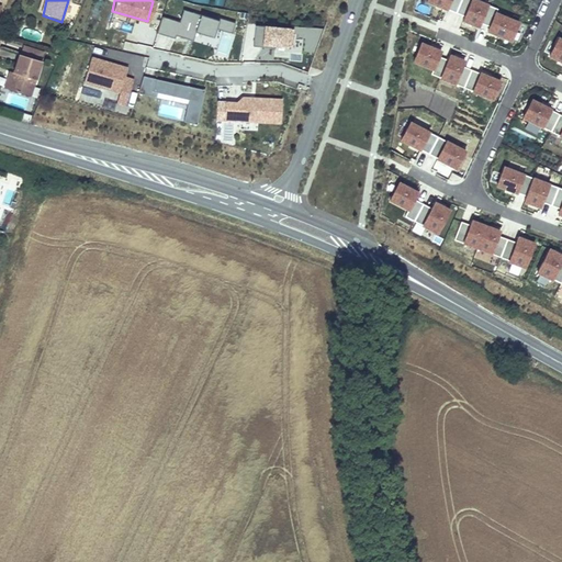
[(426,0),(427,1),(456,12),(460,0),(426,0)]
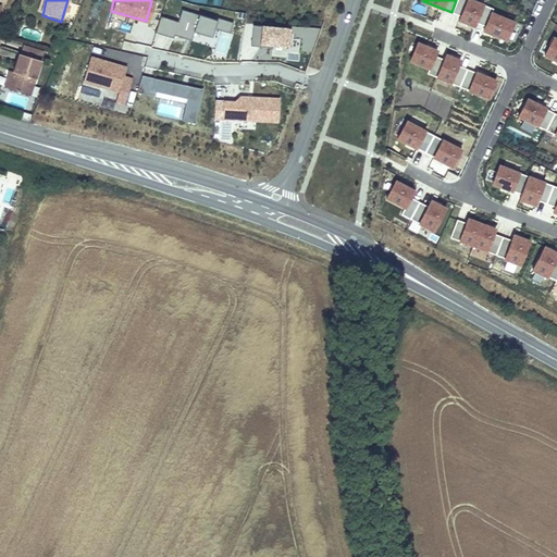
[(475,23),(483,4),(472,0),(456,0),(452,12),(460,16),(458,20),(474,26),(475,23)]
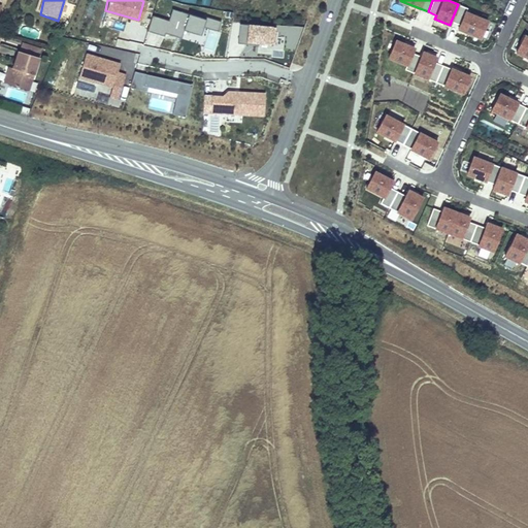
[(480,38),(487,21),(465,11),(467,8),(458,4),(451,22),(459,25),(458,29),(480,38)]
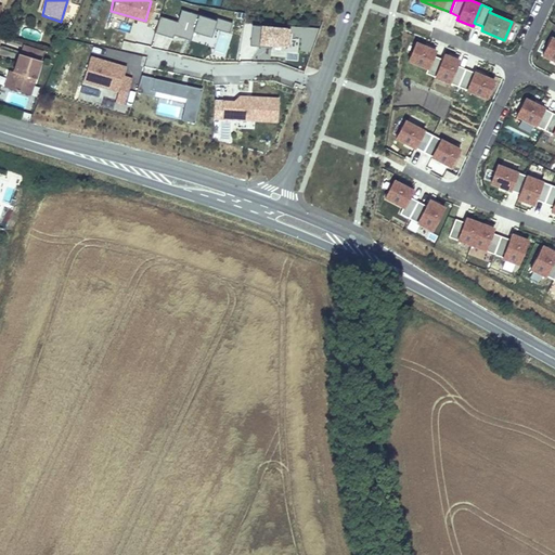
[(189,12),(180,10),(177,20),(185,22),(189,12)]
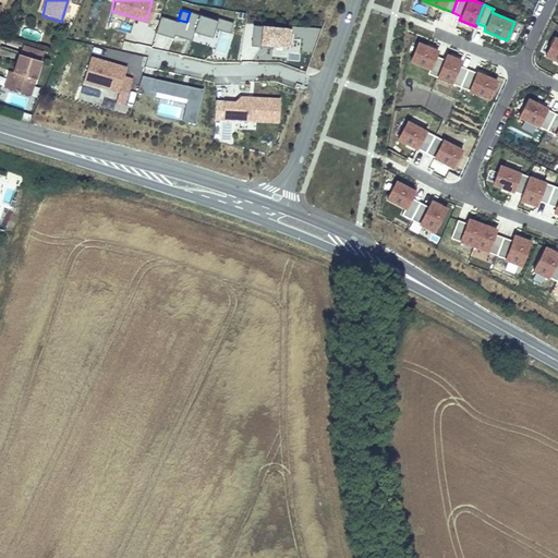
[(216,20),(190,12),(186,22),(178,20),(177,22),(159,16),(155,33),(172,38),(173,35),(185,39),(186,36),(192,37),(193,32),(211,37),(214,28),(229,34),(232,23),(217,17),(216,20)]
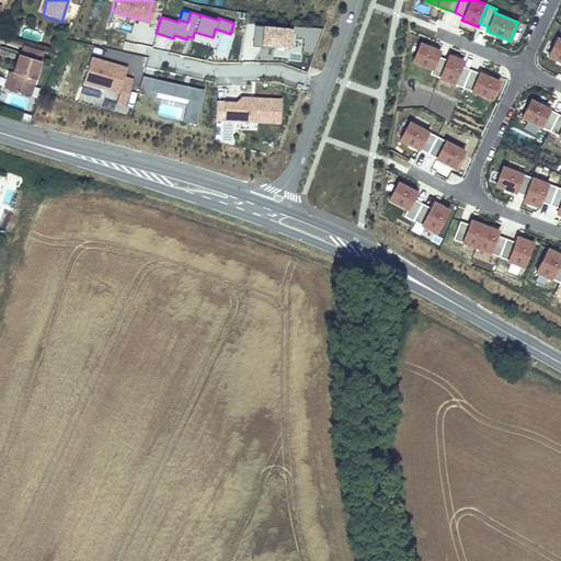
[(288,31),(253,29),(252,43),(287,45),(288,31)]
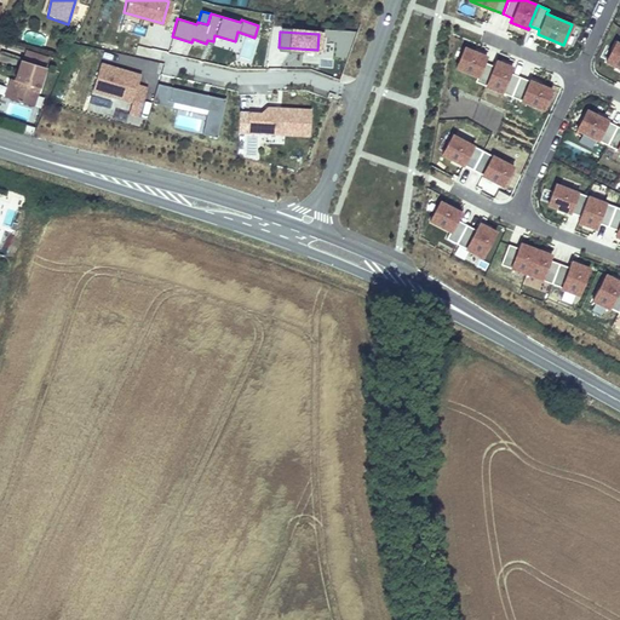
[(619,44),(615,41),(606,62),(619,68),(619,44)]
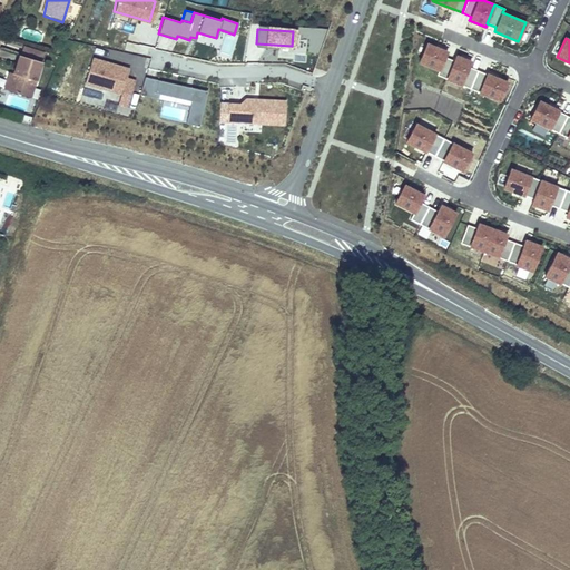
[(426,43),(419,61),(439,70),(436,75),(446,79),(453,60),(444,57),(446,51),(426,43)]
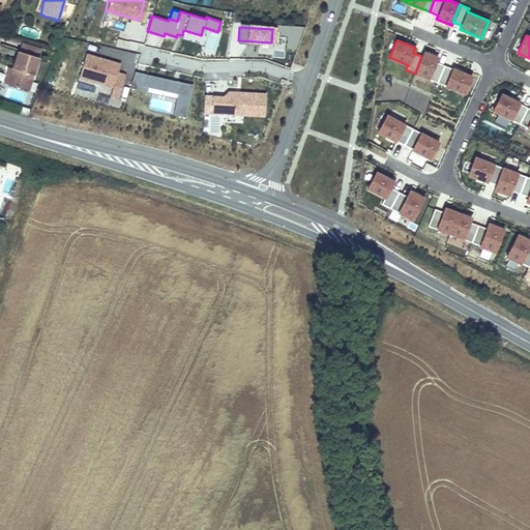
[(42,49),(22,42),(12,70),(8,86),(28,93),(42,49)]
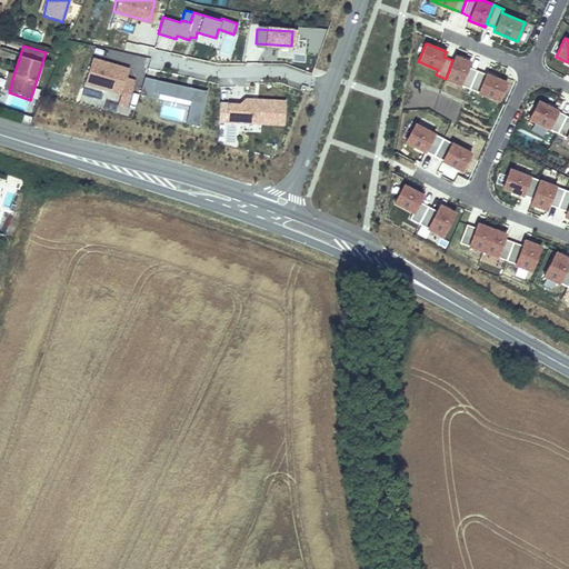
[(468,67),(470,61),(455,56),(452,60),(446,79),(469,88),(477,70),(468,67)]
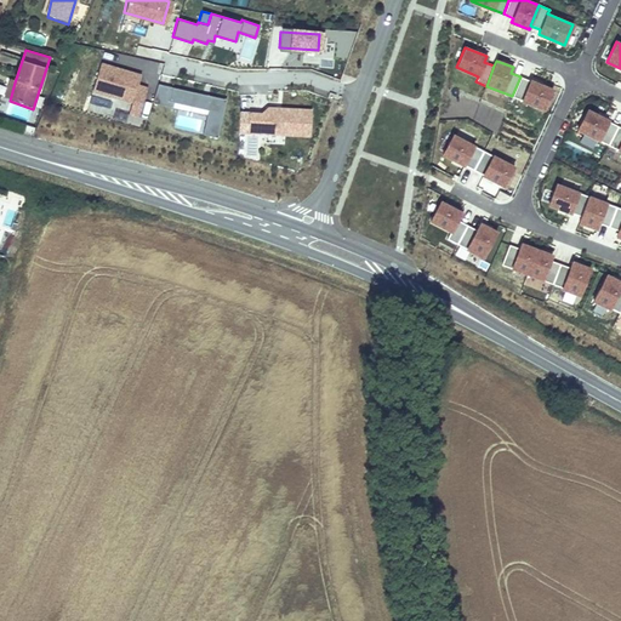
[(141,74),(101,62),(93,86),(134,98),(130,109),(138,112),(146,86),(138,84),(141,74)]
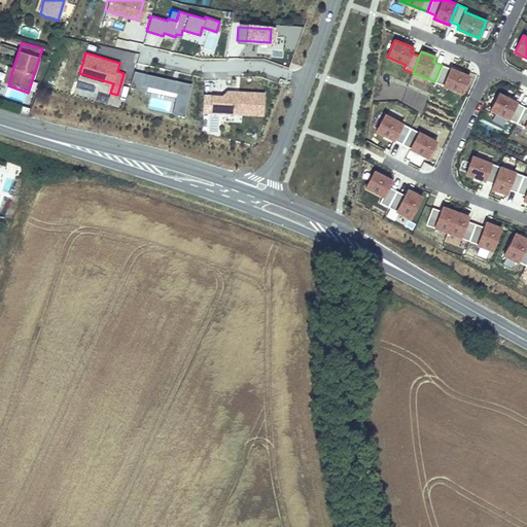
[(461,94),(468,76),(442,65),(434,81),(461,94)]
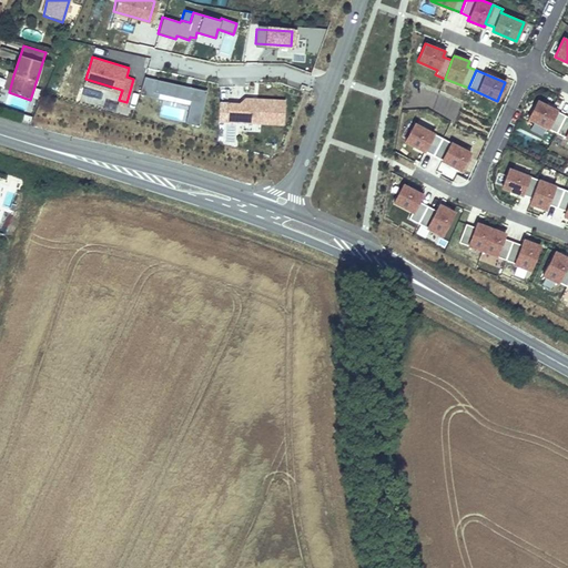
[(13,75),(9,74),(3,91),(9,92),(13,75)]
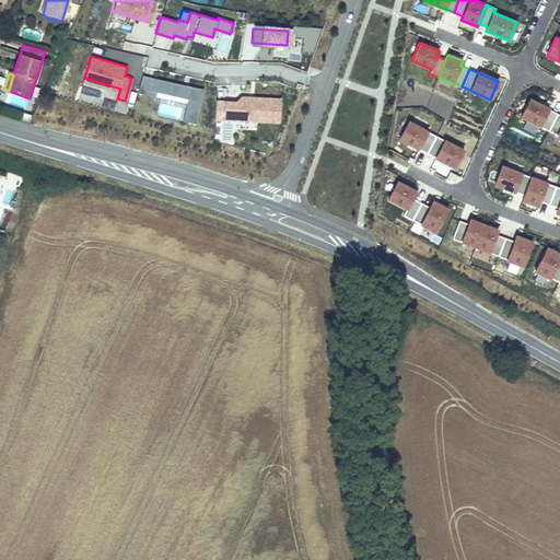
[(142,76),(137,93),(149,96),(150,91),(155,92),(187,100),(182,121),(195,125),(202,90),(189,86),(189,90),(181,89),(182,85),(142,76)]
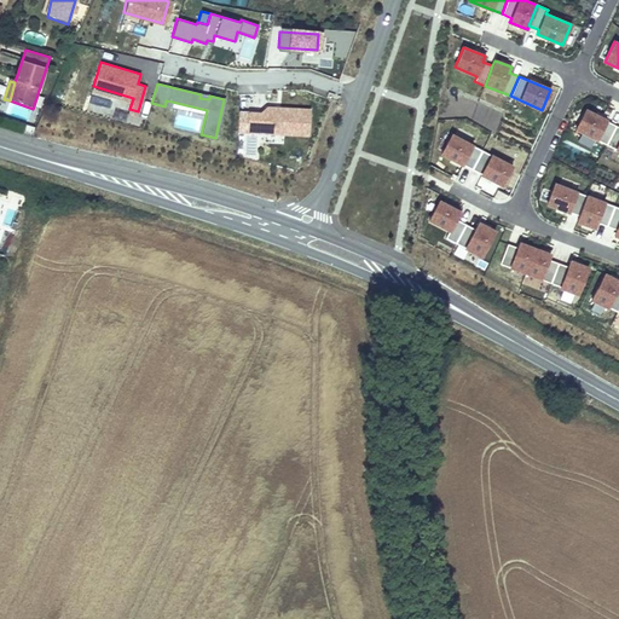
[(496,132),(504,113),(479,103),(472,121),(496,132)]
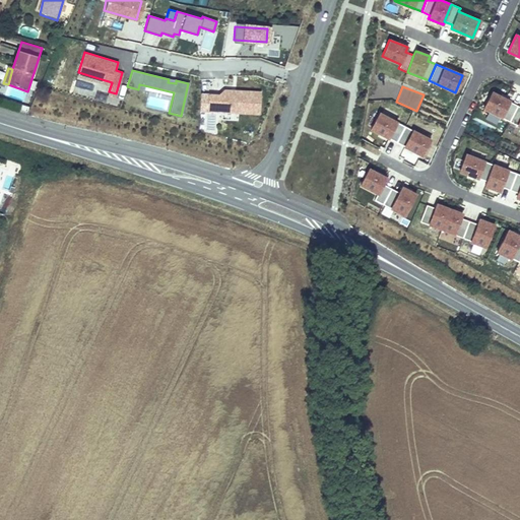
[(207,94),(206,111),(258,114),(260,91),(223,89),(217,94),(207,94)]
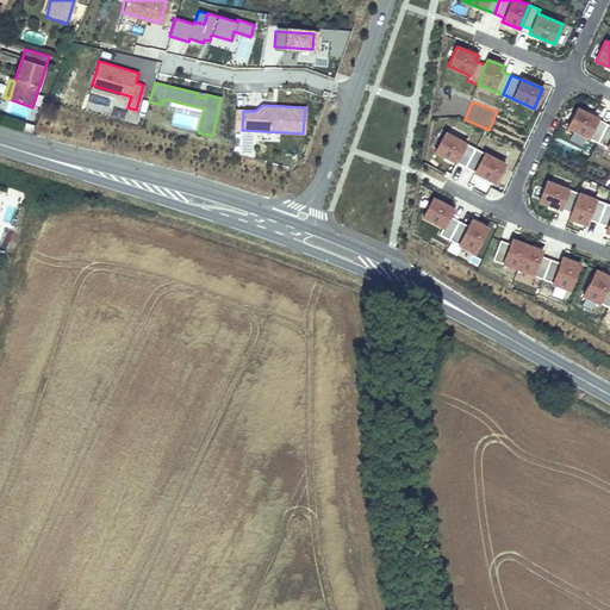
[(577,109),(567,128),(596,142),(605,123),(577,109)]
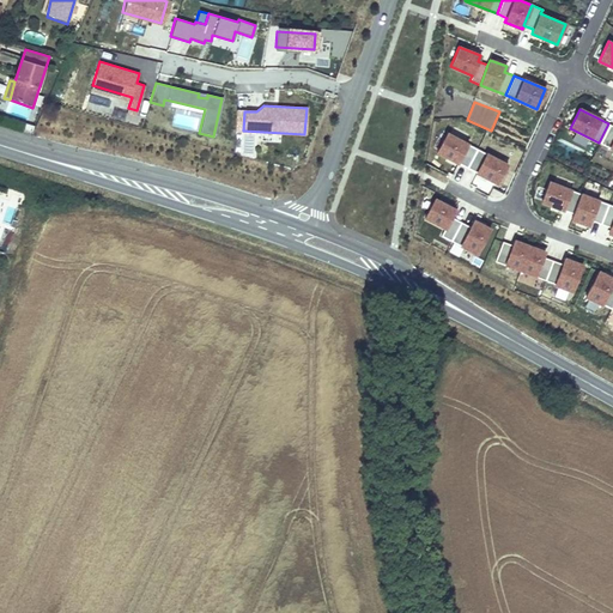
[(36,127),(24,122),(22,128),(34,133),(36,127)]
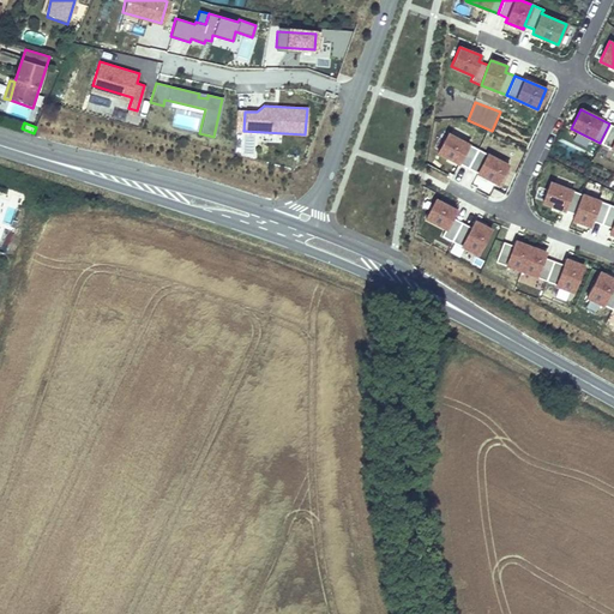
[(613,126),(609,124),(600,143),(613,149),(613,126)]
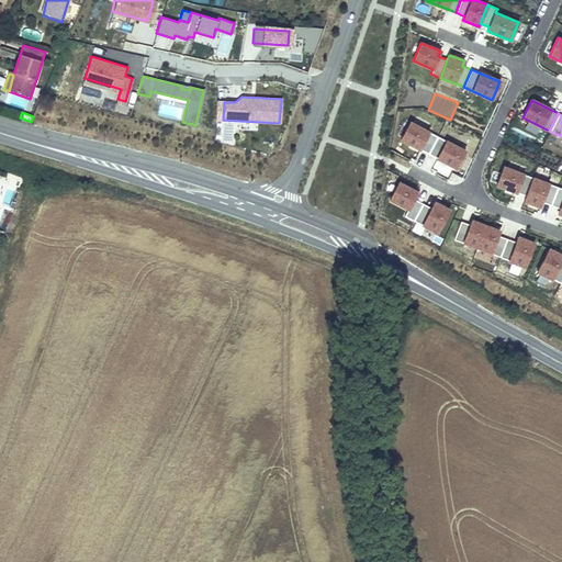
[(428,156),(437,138),(409,124),(398,144),(419,155),(420,152),(428,156)]
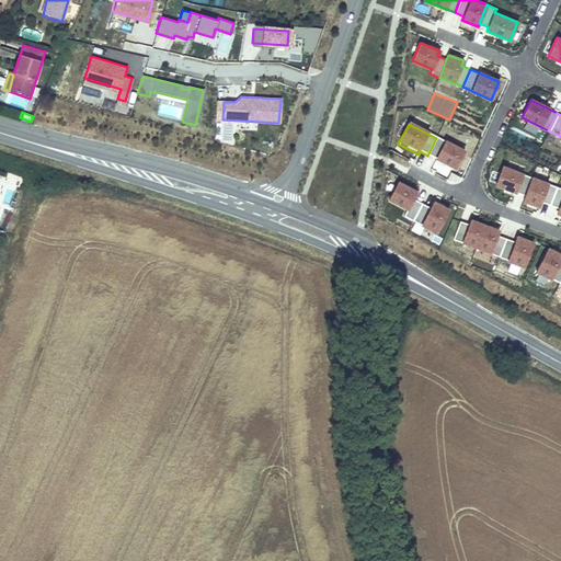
[(466,153),(436,138),(427,156),(435,160),(434,163),(455,174),(466,153)]
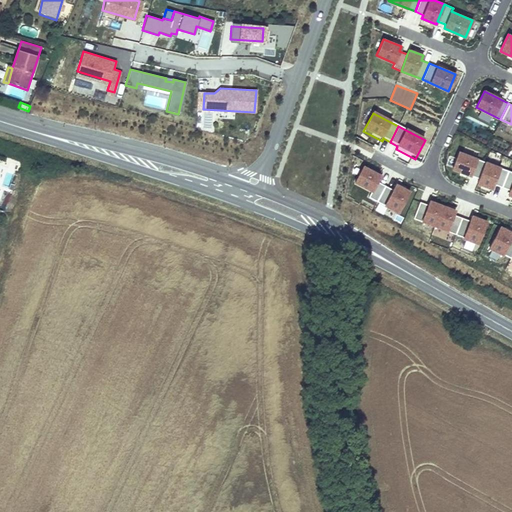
[(479,180),(485,164),(458,153),(450,173),(471,181),(472,177),(479,180)]
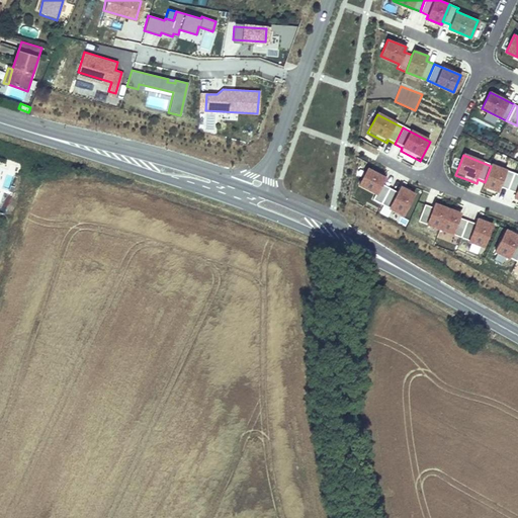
[(0,186),(9,189),(14,166),(9,165),(7,172),(0,170),(0,186)]
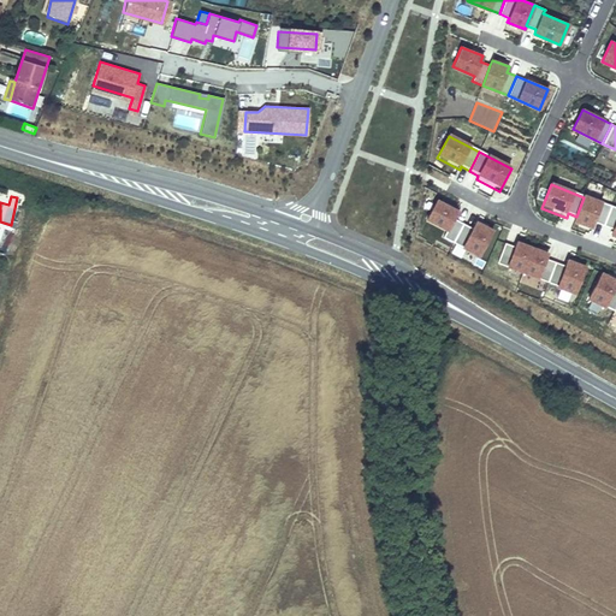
[(604,226),(611,207),(584,197),(576,217),(575,220),(573,225),(591,232),(594,224),(604,226)]
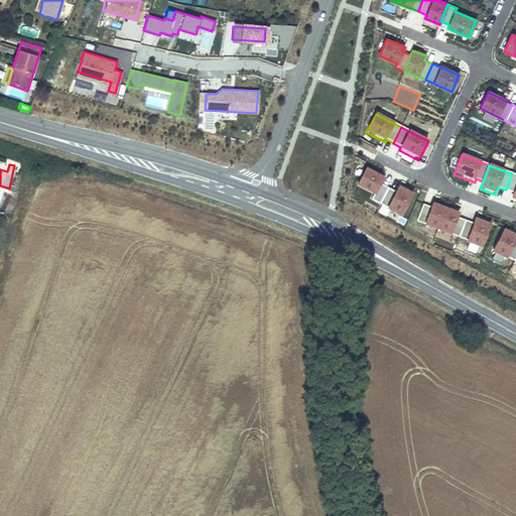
[(388,188),(380,184),(383,178),(365,169),(356,186),(374,197),(372,200),(380,204),(388,188)]
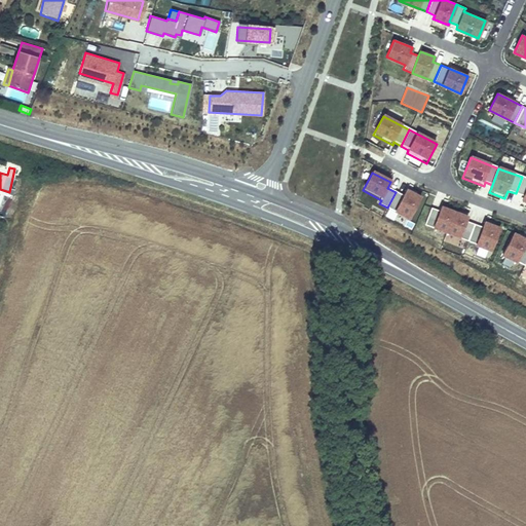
[(525,205),(525,178),(522,177),(516,193),(524,196),(521,204),(525,205)]
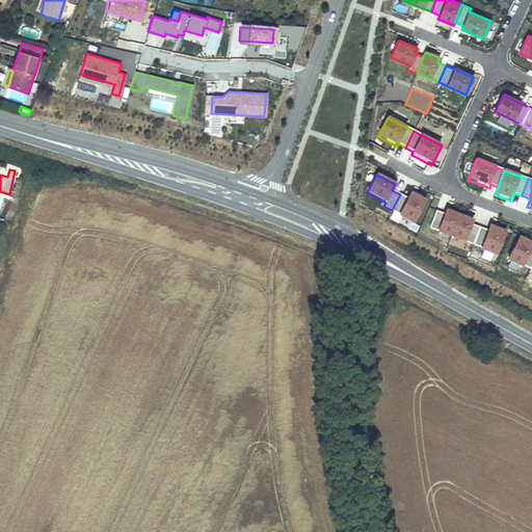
[(414,224),(426,201),(411,192),(408,198),(400,194),(392,210),(400,214),(398,216),(414,224)]
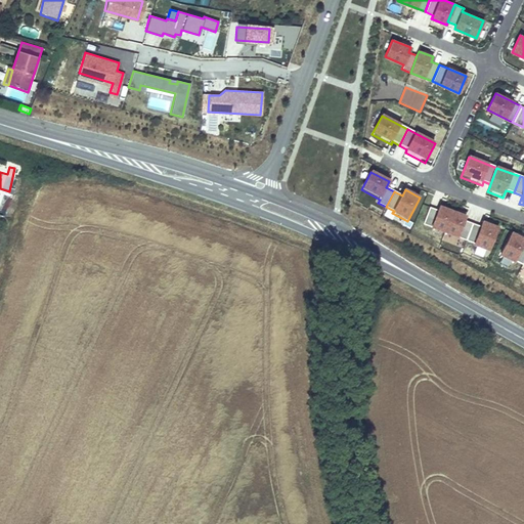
[(444,235),(452,212),(439,208),(438,211),(430,208),(423,224),(432,227),(431,230),(444,235)]
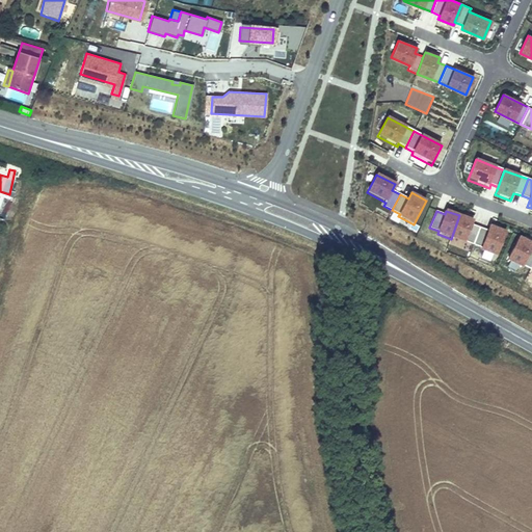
[(474,244),(480,228),(472,224),(474,220),(459,215),(451,239),(466,243),(466,241),(474,244)]
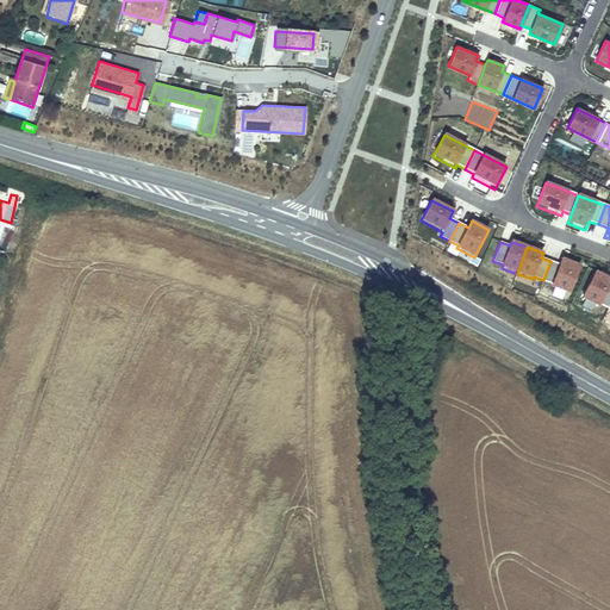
[(570,296),(580,266),(562,259),(560,265),(551,261),(543,280),(553,284),(552,288),(570,296)]
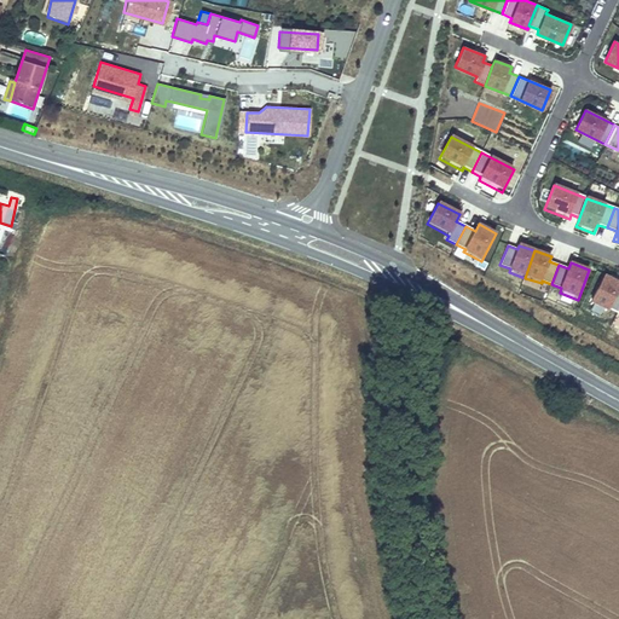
[(618,310),(618,289),(618,287),(618,283),(603,275),(589,304),(607,312),(608,308),(618,313),(618,310)]
